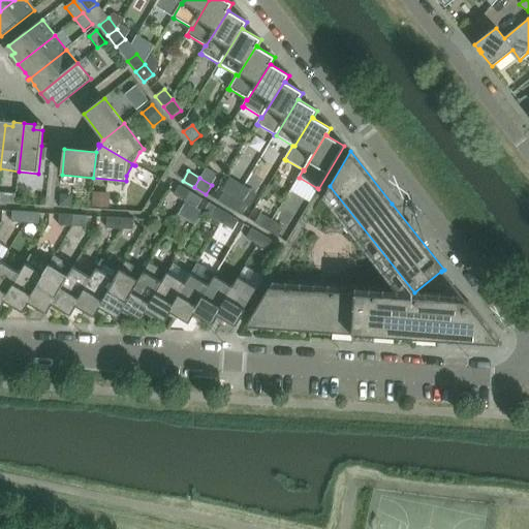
[(185,201),(191,192),(179,186),(174,195),(185,201)]
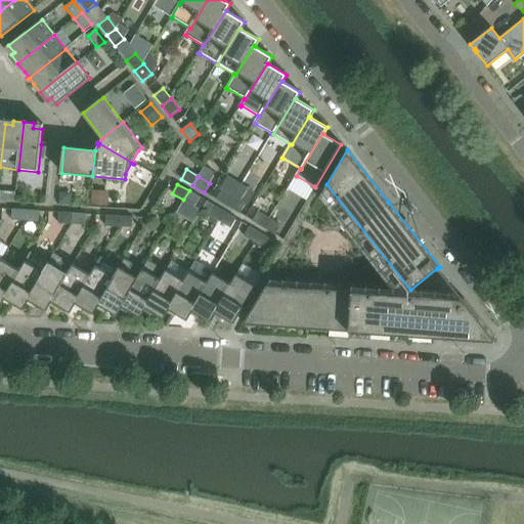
[(239,214),(251,195),(238,189),(233,198),(228,207),(239,214)]
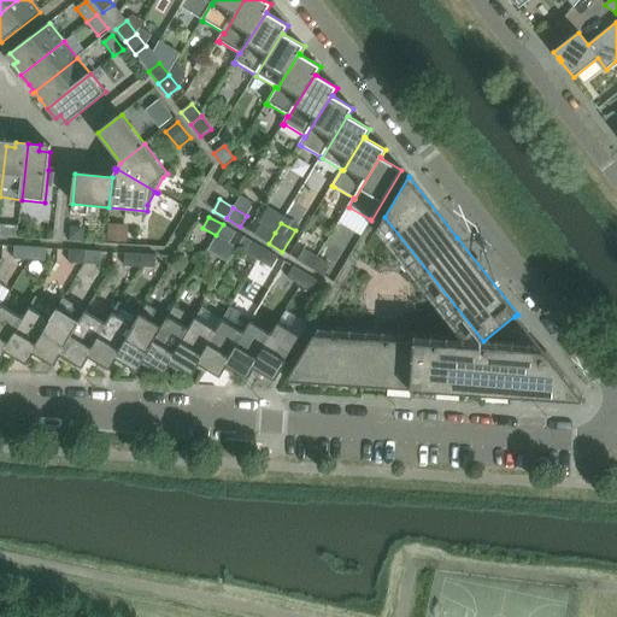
[(229,244),(236,233),(223,224),(216,235),(229,244)]
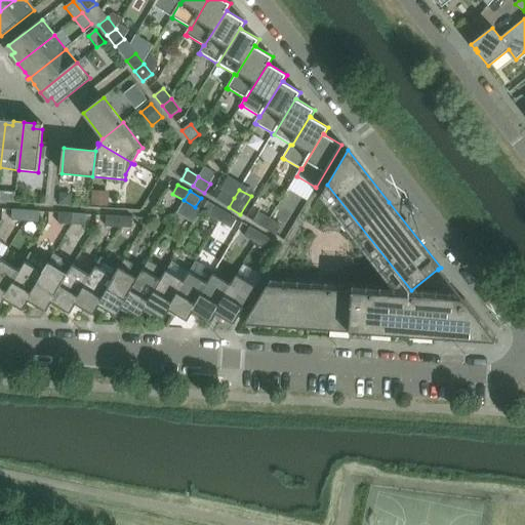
[(229,207),(234,198),(223,191),(217,200),(229,207)]
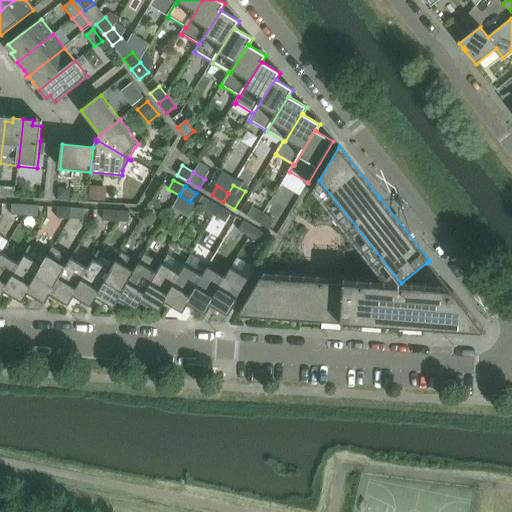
[(0,196),(14,197),(15,188),(1,187),(0,196)]
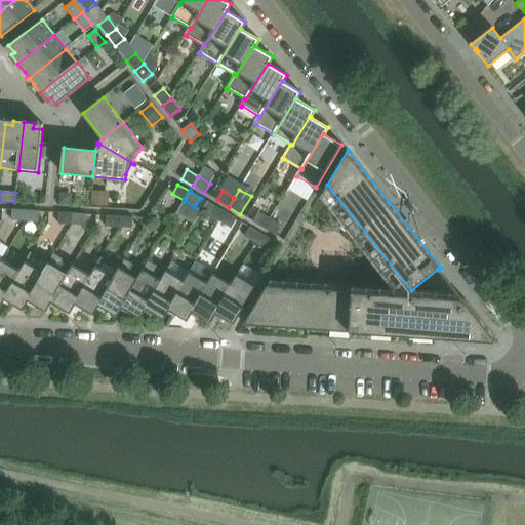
[(108,207),(109,192),(91,192),(89,206),(108,207)]
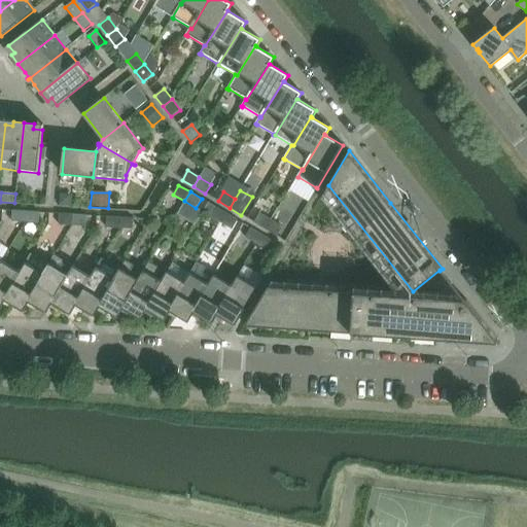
[(71,207),(72,195),(60,194),(59,206),(71,207)]
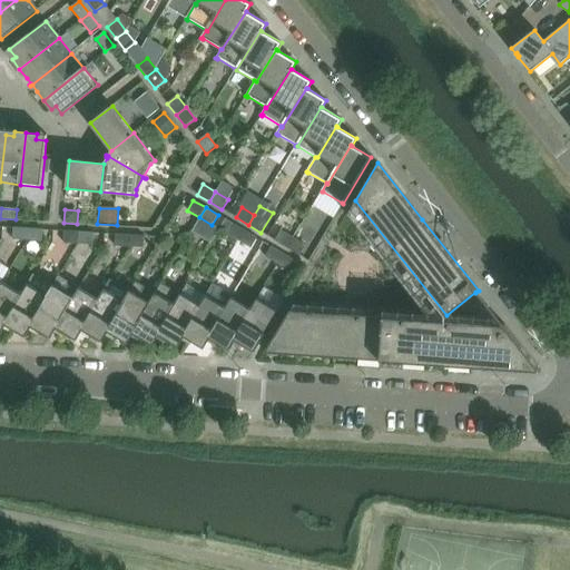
[(238,241),(245,231),(233,223),(226,234),(238,241)]
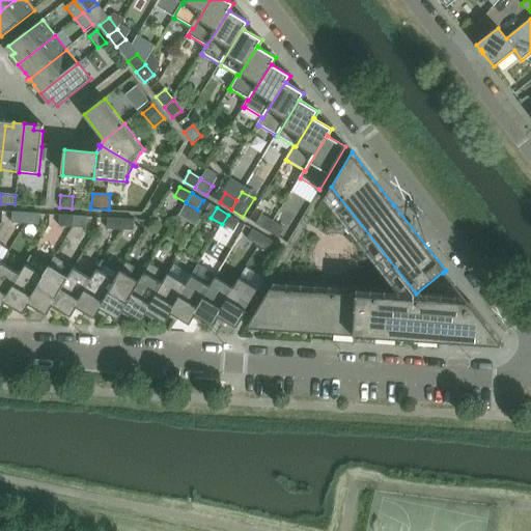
[(25,224),(26,213),(12,212),(11,223),(25,224)]
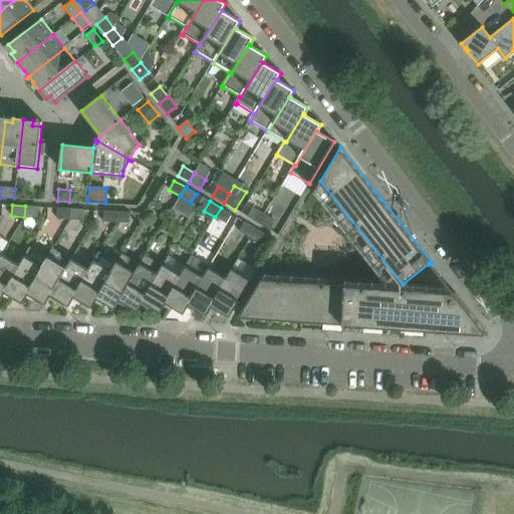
[(37,218),(38,207),(25,206),(24,217),(37,218)]
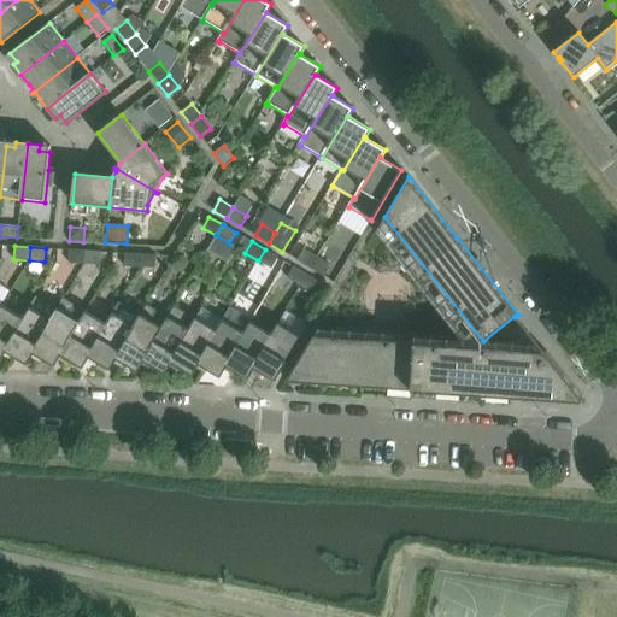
[(271,269),(278,258),(265,250),(258,260),(271,269)]
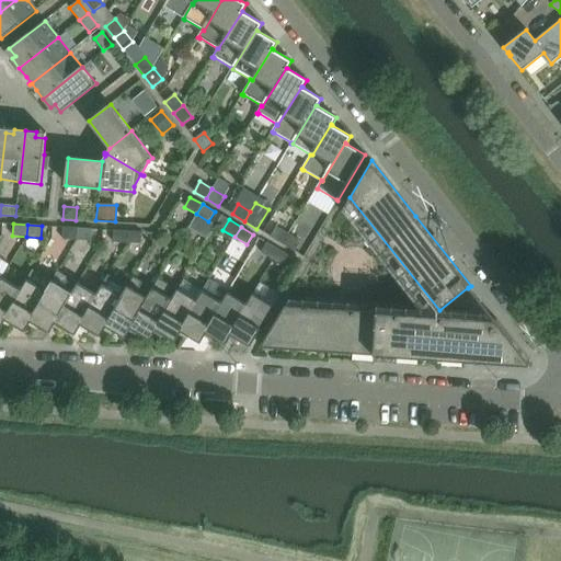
[(283,244),(289,235),(276,227),(271,237),(283,244)]
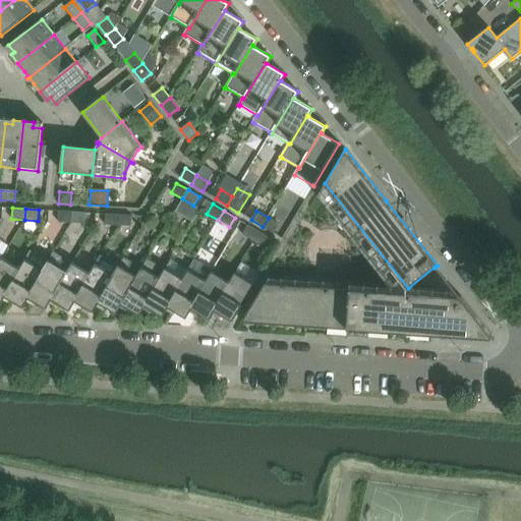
[(71,223),(72,212),(59,212),(58,222),(71,223)]
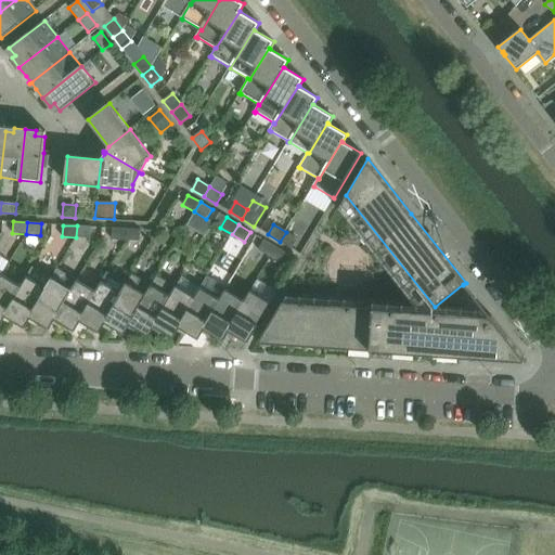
[(90,239),(91,227),(77,226),(76,237),(90,239)]
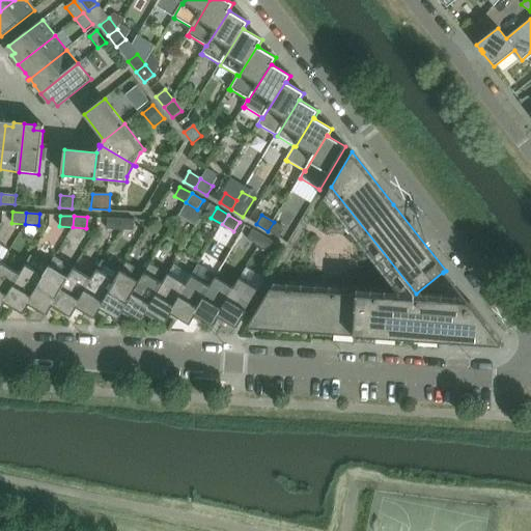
[(120,230),(121,219),(108,219),(107,229),(120,230)]
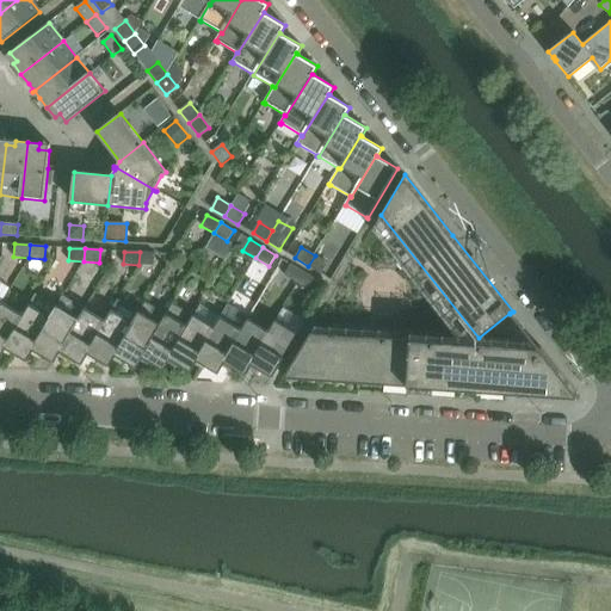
[(154,266),(155,253),(140,252),(139,265),(154,266)]
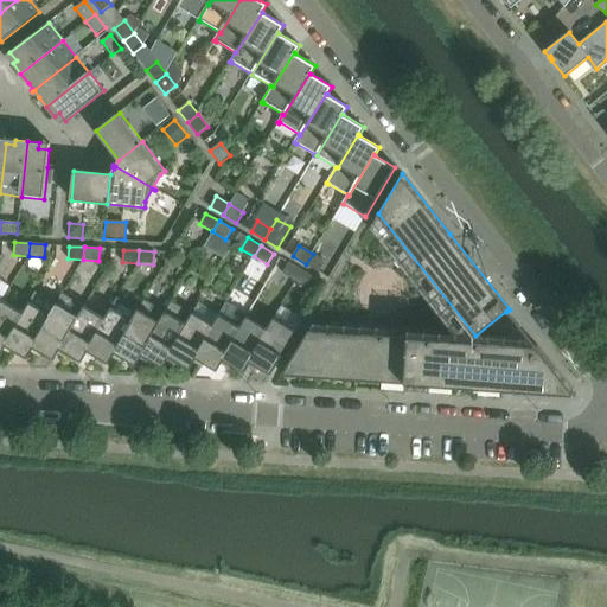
[(319,272),(326,261),(313,254),(306,264),(319,272)]
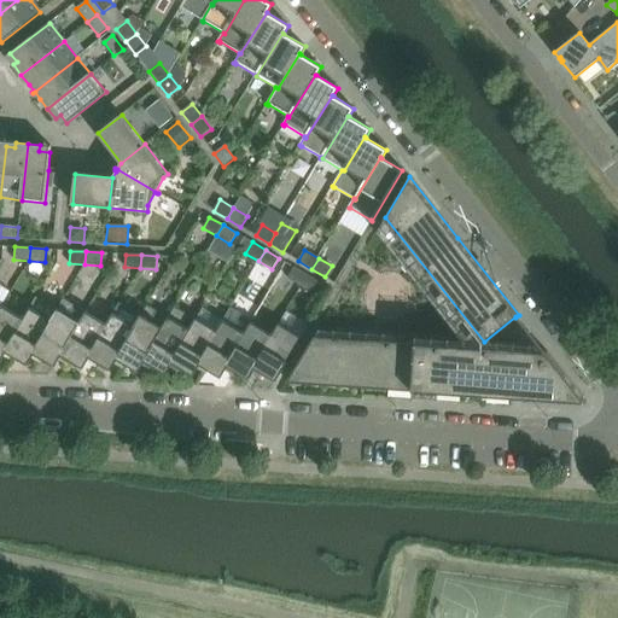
[(301,286),(308,275),(295,267),(287,278),(301,286)]
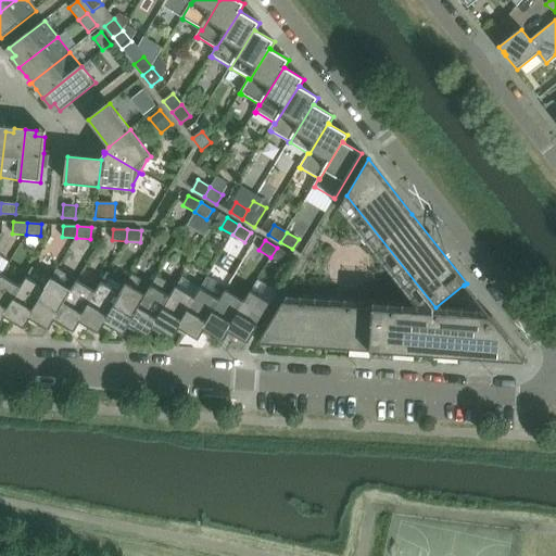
[(282,265),(289,254),(277,248),(270,257),(282,265)]
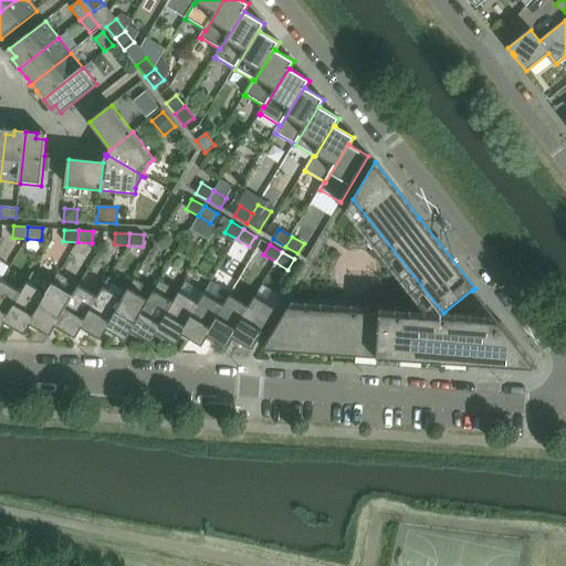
[(31,325),(48,294),(46,293),(53,283),(33,272),(21,292),(22,292),(6,323),(12,327),(10,331),(11,332),(13,327),(25,335),(31,325)]
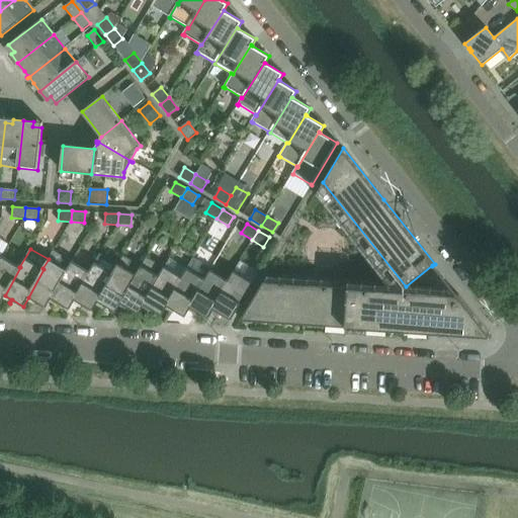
[(98,303),(118,265),(117,264),(100,254),(89,272),(90,272),(75,300),(81,304),(79,308),(80,309),(82,305),(93,311),(98,303)]
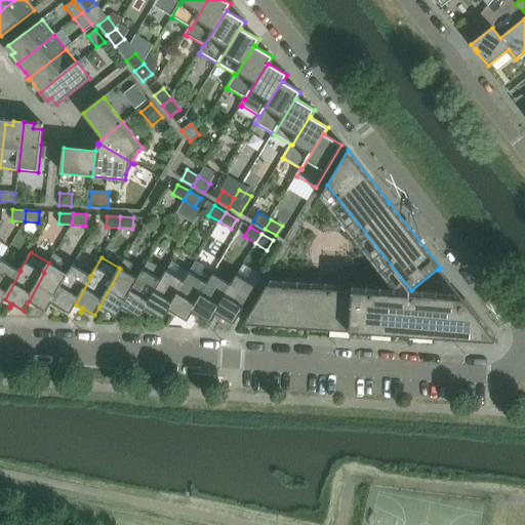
[(123,308),(144,270),(143,270),(125,258),(119,268),(120,269),(99,307),(105,310),(103,314),(105,314),(107,310),(118,317),(123,308)]
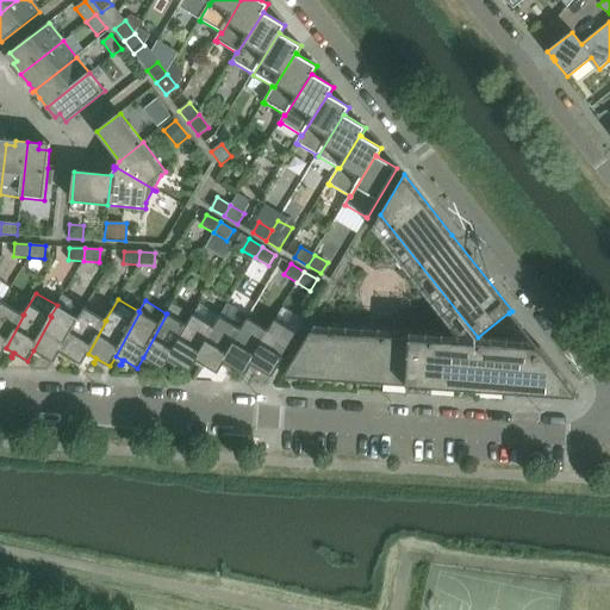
[(6,348),(24,315),(23,315),(4,303),(0,307),(0,358),(0,359),(6,348)]
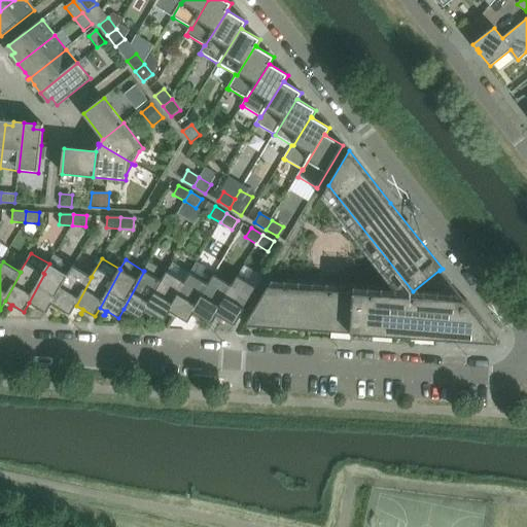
[(147,311),(168,272),(167,272),(148,261),(143,271),(144,271),(124,309),(129,312),(127,316),(129,317),(131,313),(142,319),(147,311)]
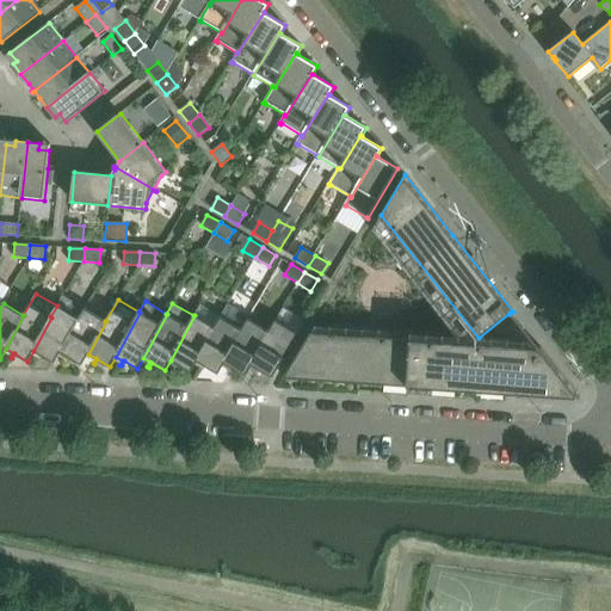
[(197,362),(216,328),(215,327),(221,316),(199,304),(195,315),(171,360),(177,364),(174,369),(176,369),(177,369),(179,365),(192,372),(197,362)]
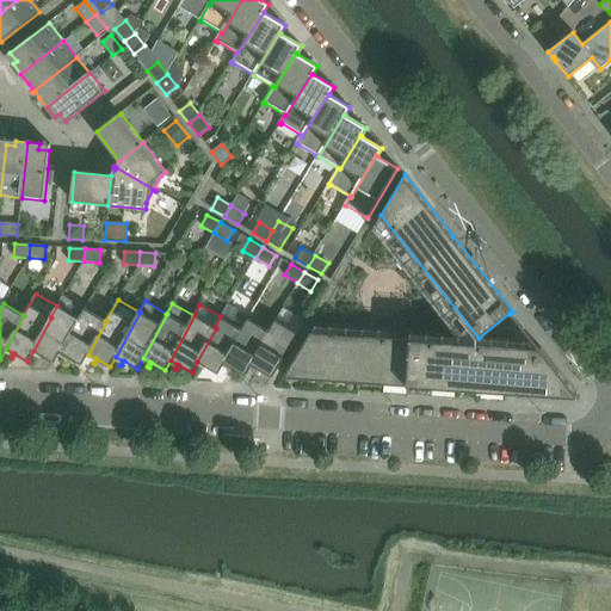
[(60,352),(79,319),(78,319),(57,306),(50,316),(51,318),(34,351),(41,356),(37,359),(39,360),(42,356),(55,363),(60,352)]
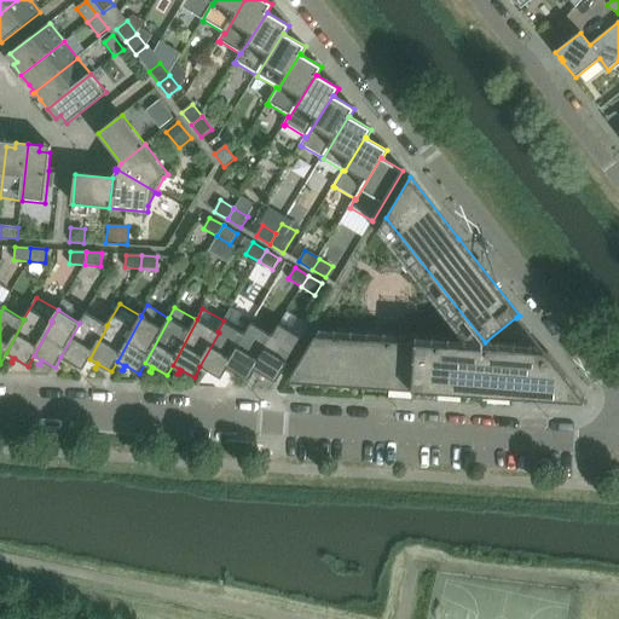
[(90,359),(108,325),(106,325),(85,312),(79,323),(80,323),(61,357),(68,360),(65,365),(67,366),(70,362),(84,370),(90,359)]
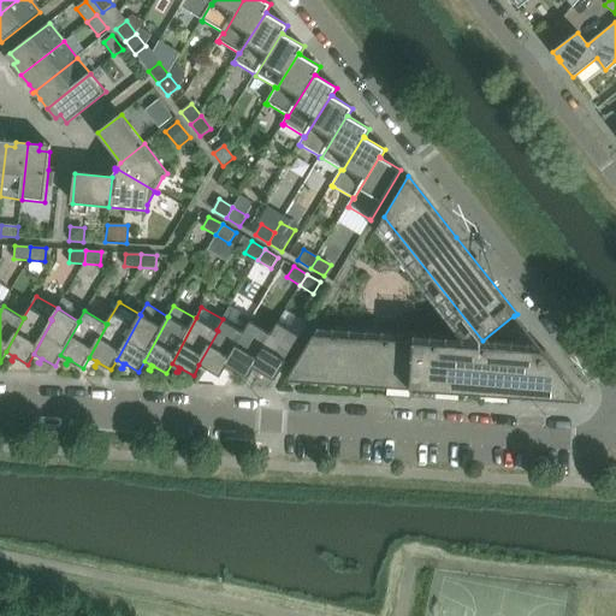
[(226,367),(244,332),(243,332),(223,319),(217,330),(218,331),(199,365),(206,368),(203,373),(205,374),(208,369),(220,377),(226,367)]
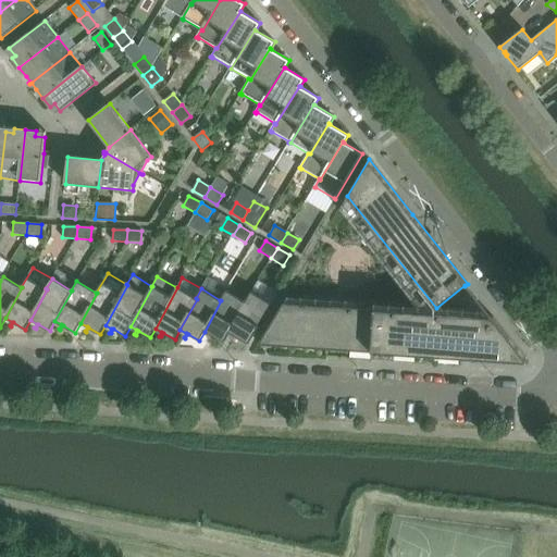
[(230,333),(246,302),(245,301),(226,291),(220,300),(221,300),(205,332),(211,335),(209,339),(210,341),(213,336),(224,343),(230,333)]
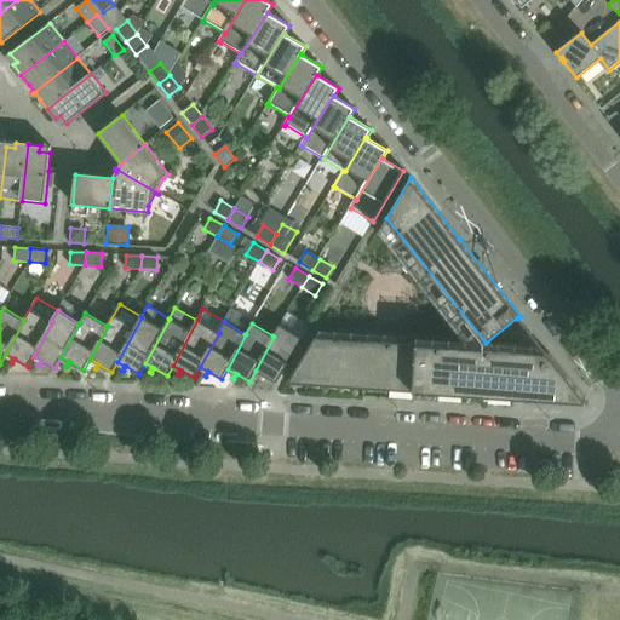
[(277,383),(303,339),(280,325),(273,336),(274,337),(256,371),(263,374),(260,379),(262,380),(264,375),(277,383)]
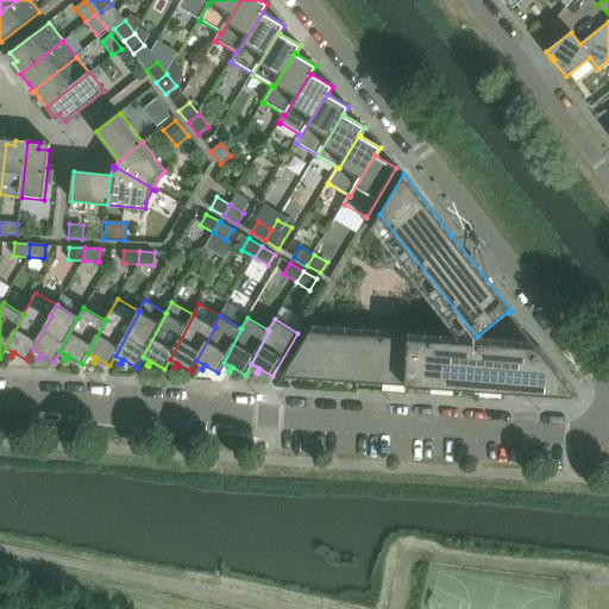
[(571,387),(539,346),(309,332),(287,370),(288,370),(283,376),(286,377),(292,368),(309,369),(309,378),(382,383),(383,374),(406,376),(406,384),(431,387),(432,377),(454,378),(454,388),(479,390),(479,381),(503,382),(502,391),(506,391),(578,396),(571,387)]
